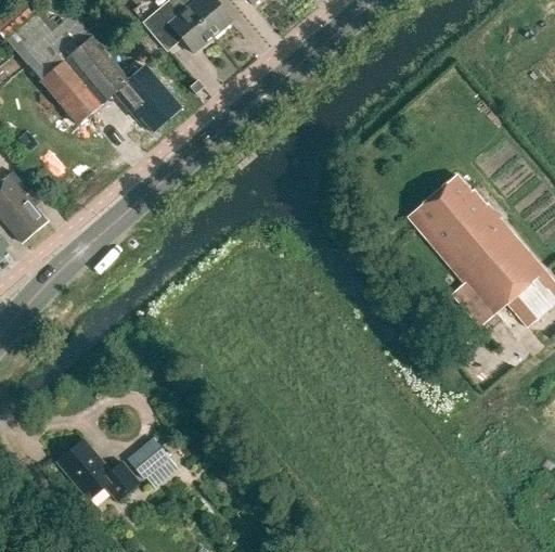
[(115,91),(138,117),(140,115),(153,129),(178,107),(143,67),(128,79),(61,0),(51,0),(34,15),(22,1),(0,20),(0,31),(77,124),(115,91)]
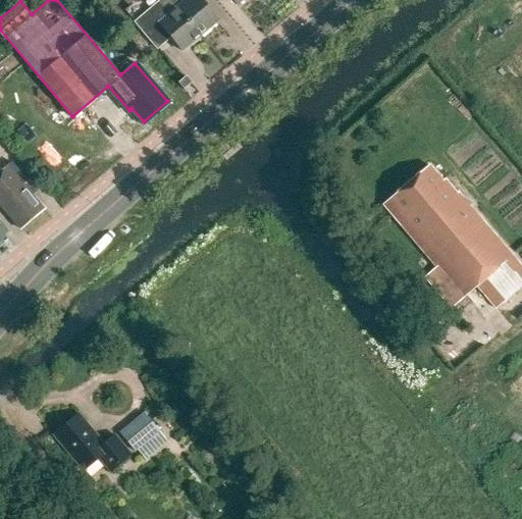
[(158,21),(180,49),(200,34),(171,0),(156,0),(167,13),(158,21)]
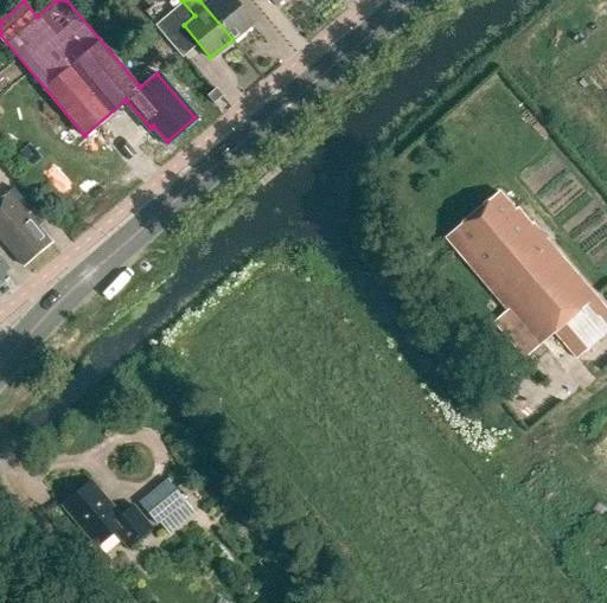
[(199,0),(232,39),(253,21),(235,0),(199,0)]
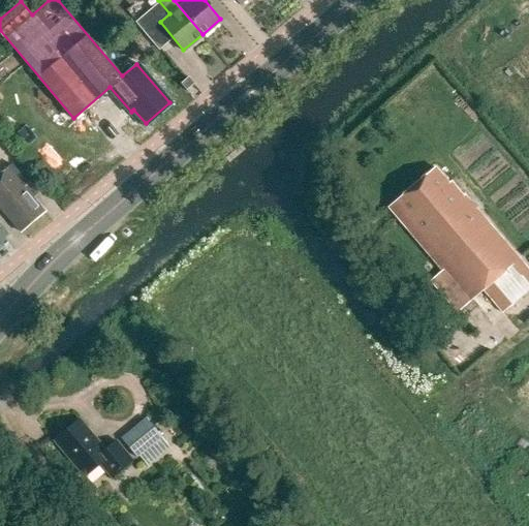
[(185,89),(193,82),(187,75),(180,82),(185,89)]
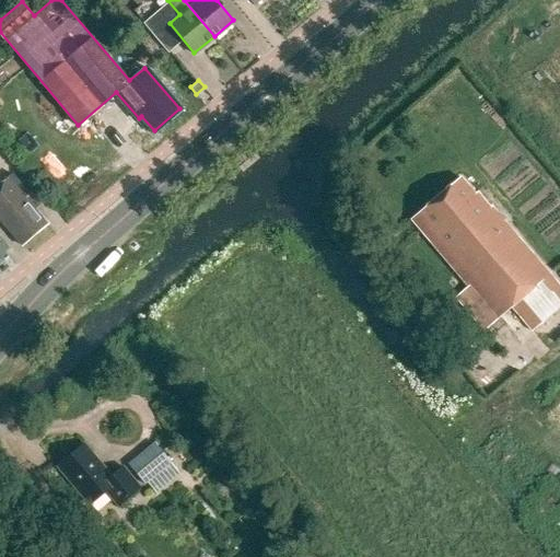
[(0,219),(21,244),(47,222),(34,207),(38,204),(12,173),(0,182),(0,219)]
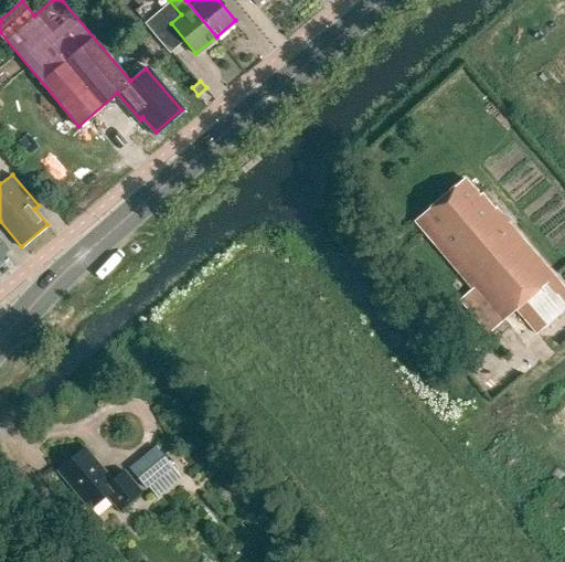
[(458,298),(487,331),(514,308),(535,332),(564,306),(564,289),(552,275),(494,208),(493,209),(480,193),(478,195),(464,178),(415,219),(472,286),(458,298)]
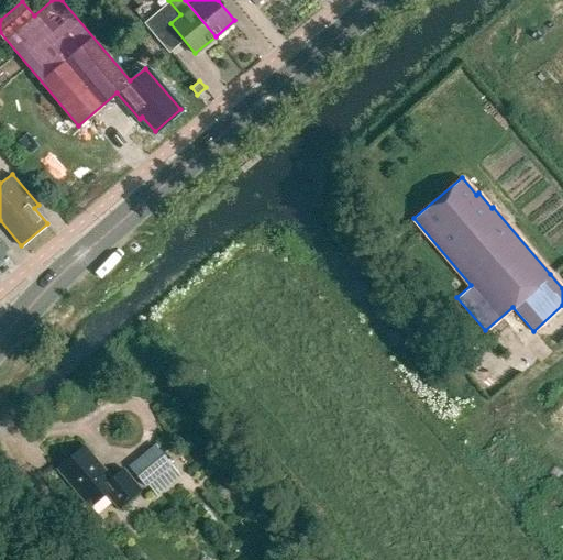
[(89,505),(105,492),(118,507),(140,489),(123,468),(111,478),(84,446),(57,468),(89,505)]
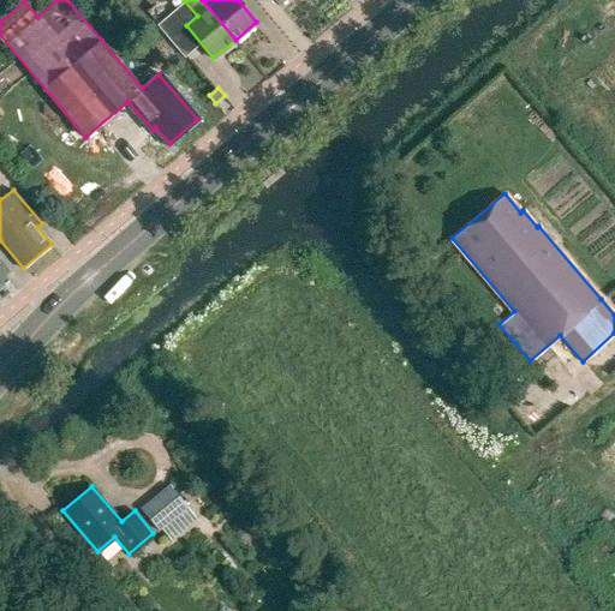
[(138,510),(156,533),(186,509),(168,486),(138,510)]
